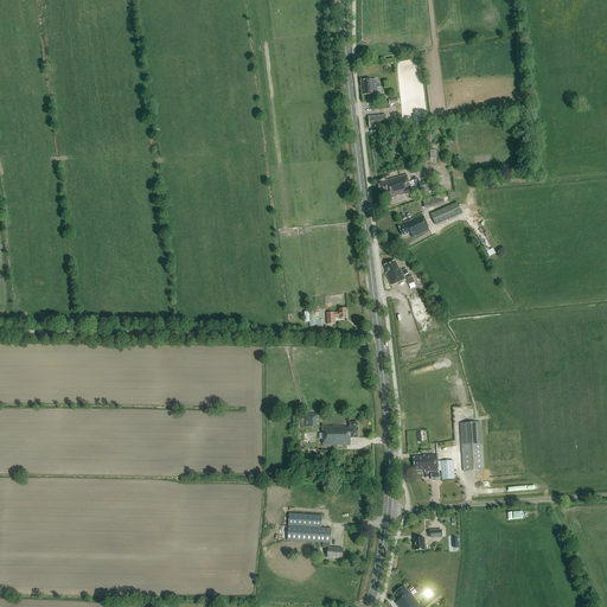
[(377,83),(376,83),(376,80),(375,80),(363,81),(364,95),(368,95),(369,102),(376,101),(375,94),(377,94),(377,88),(378,88),(379,85),(378,83),(377,83)]
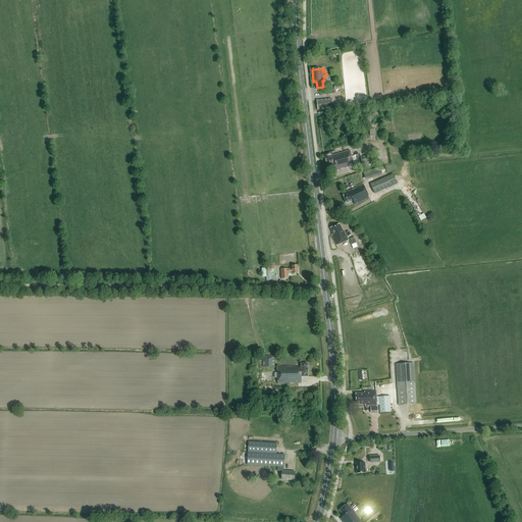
[(332,109),(331,99),(316,100),(317,110),(332,109)]
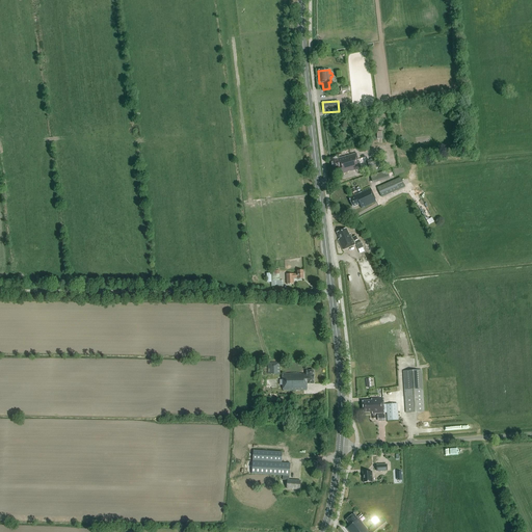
[(341,175),(361,168),(356,153),(337,159),(336,156),(329,158),(333,170),(339,168),(341,175)]
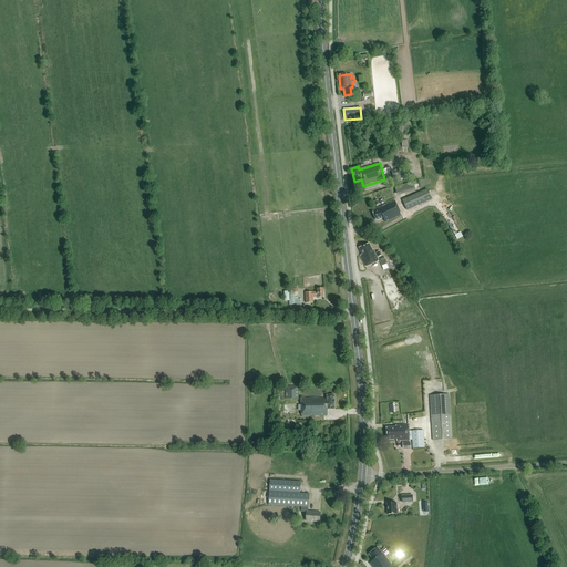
[(398,171),(397,167),(393,168),(394,169),(391,171),(393,179),(406,176),(404,168),(398,171)]
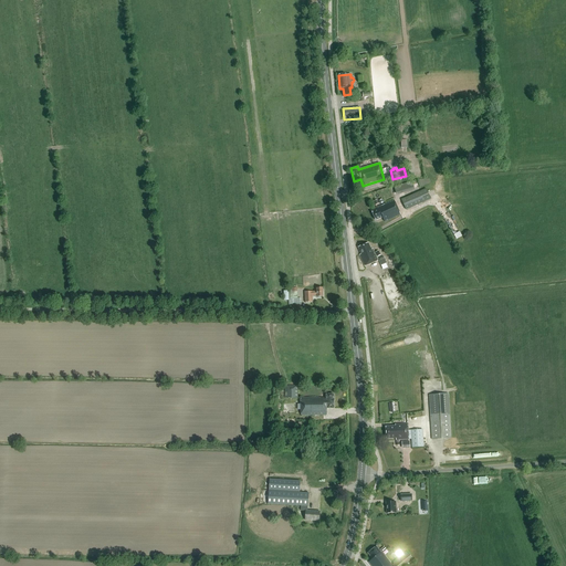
[(396,195),(415,189),(412,181),(395,187),(396,195)]
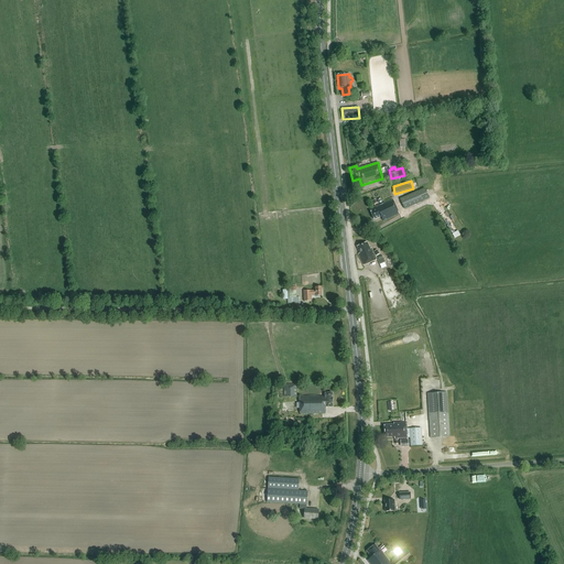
[(404,209),(429,198),(424,188),(400,199),(404,209)]
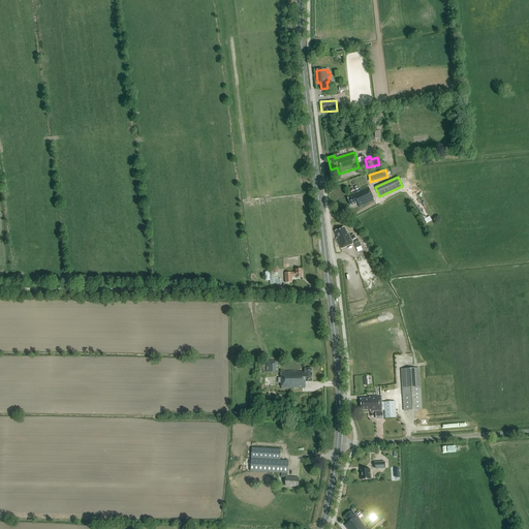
[(359,208),(374,200),(368,187),(346,196),(350,206),(358,204),(359,208)]
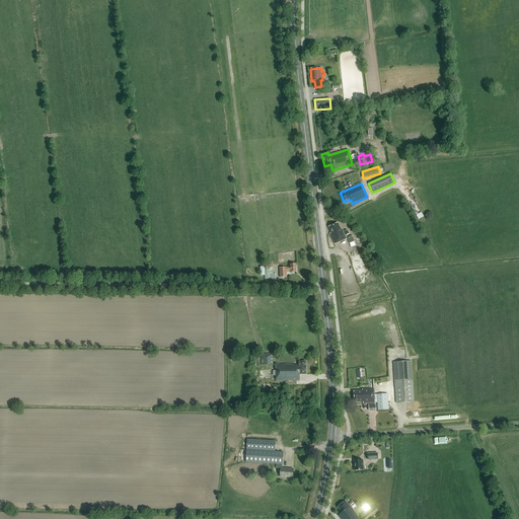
[(335,244),(347,239),(342,229),(340,229),(338,223),(328,227),(331,233),(329,234),(335,244)]
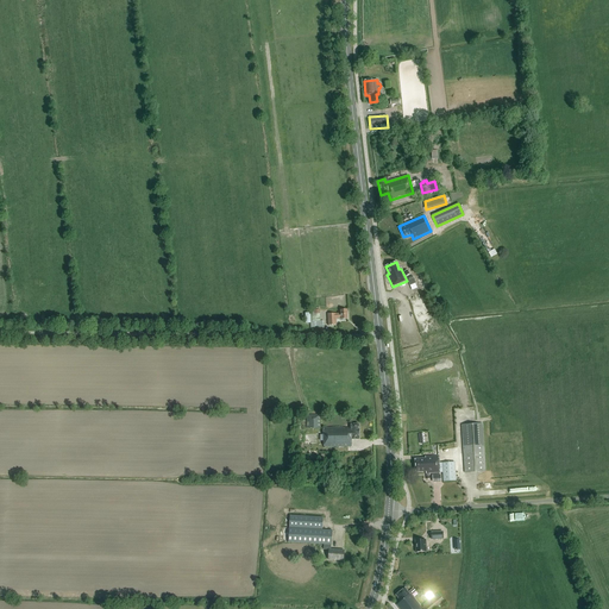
[(319,314),(318,307),(312,308),(312,314),(309,314),(311,328),(324,327),(322,321),(321,321),(320,314),(319,314)]
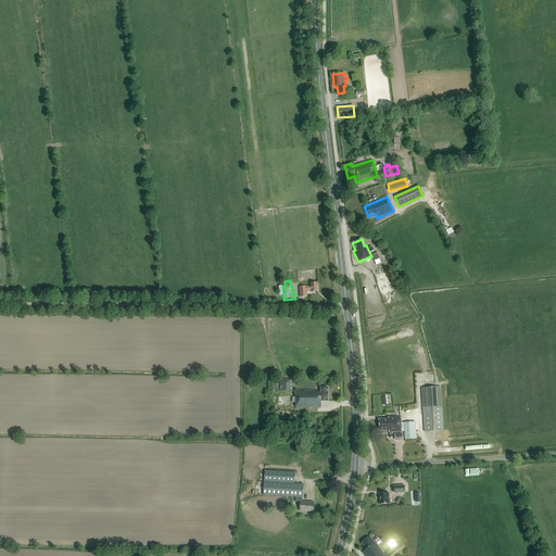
[(312,291),(317,291),(317,283),(311,283),(311,287),(306,287),(299,287),(300,298),(307,297),(306,291),(312,291)]
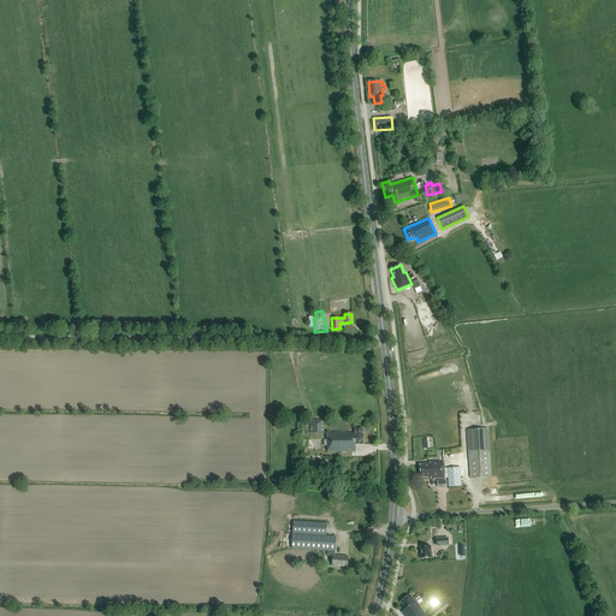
[(311,433),(324,433),(324,420),(311,420),(311,433)]
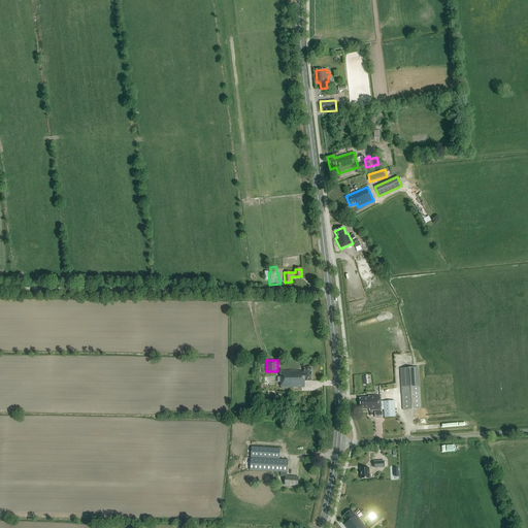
[(304,382),(311,382),(311,368),(304,368),(304,371),(299,371),(281,372),(281,388),(304,388),(304,382)]
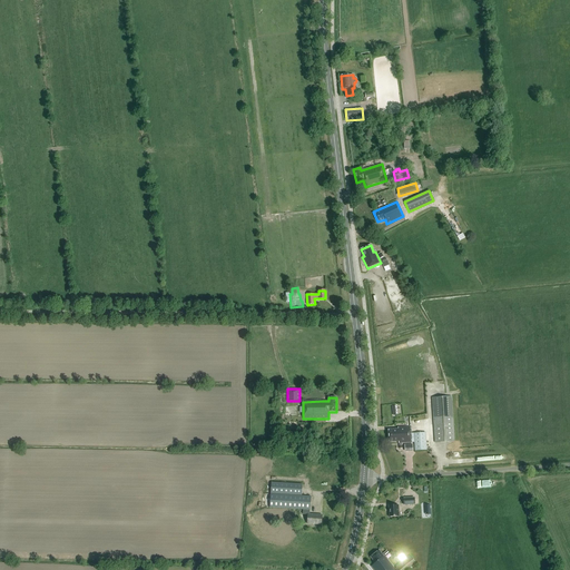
[(454,442),(452,416),(451,397),(432,399),(433,418),(435,443),(454,442)]
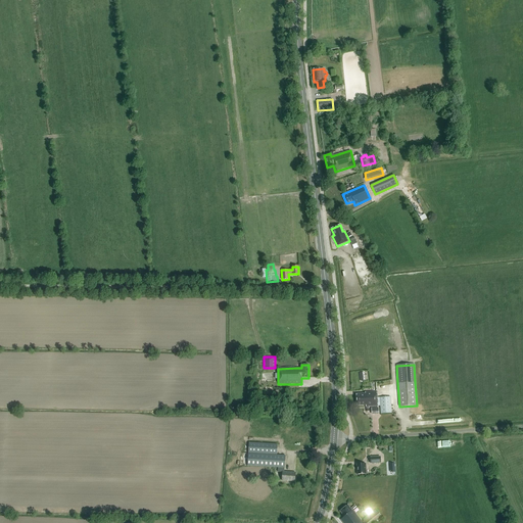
[(390,396),(377,397),(376,391),(365,392),(365,394),(355,394),(357,406),(366,405),(366,407),(366,409),(366,412),(369,412),(369,407),(380,406),(380,414),(392,413),(390,396)]
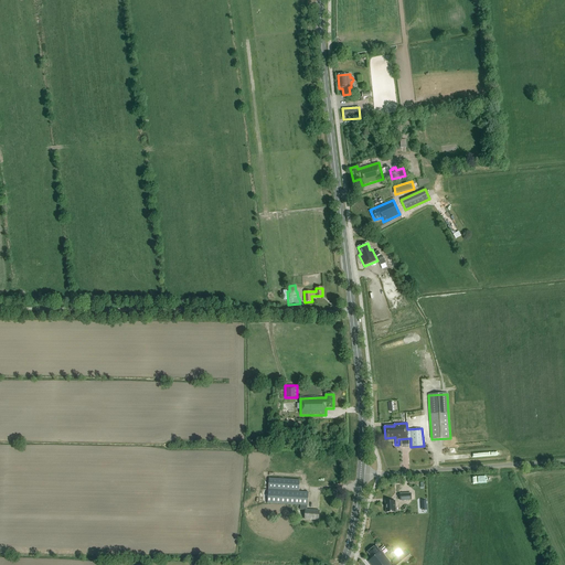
[(307,510),(308,492),(299,491),(299,480),(268,478),(267,503),(300,505),(300,510),(305,510),(305,520),(319,520),(319,511),(307,510)]
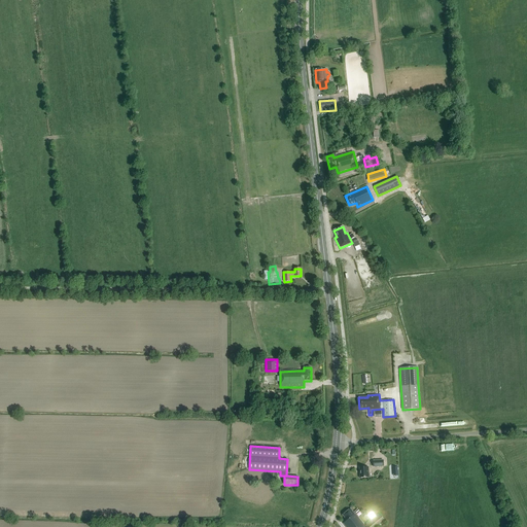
[(359,479),(369,478),(369,467),(359,467),(359,479)]
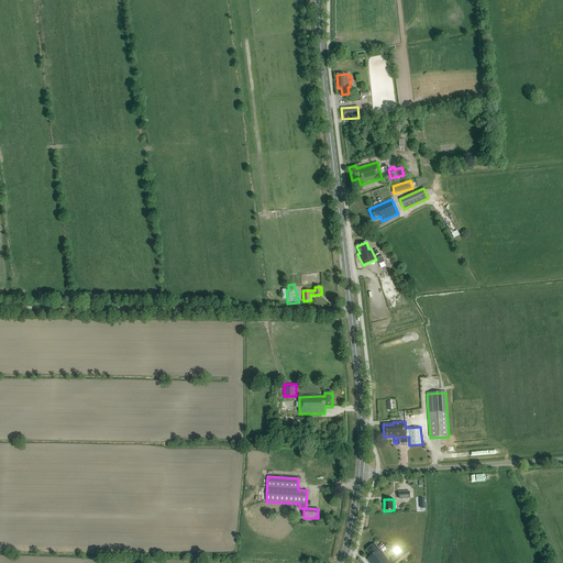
[(378,549),(374,543),(366,550),(371,556),(366,560),(368,562),(405,562),(412,558),(405,549),(390,560),(392,561),(390,562),(379,549),(379,550),(378,549)]
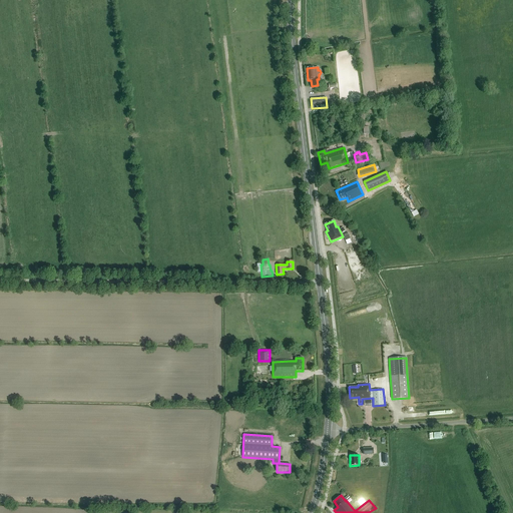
All buildings are outlined.
